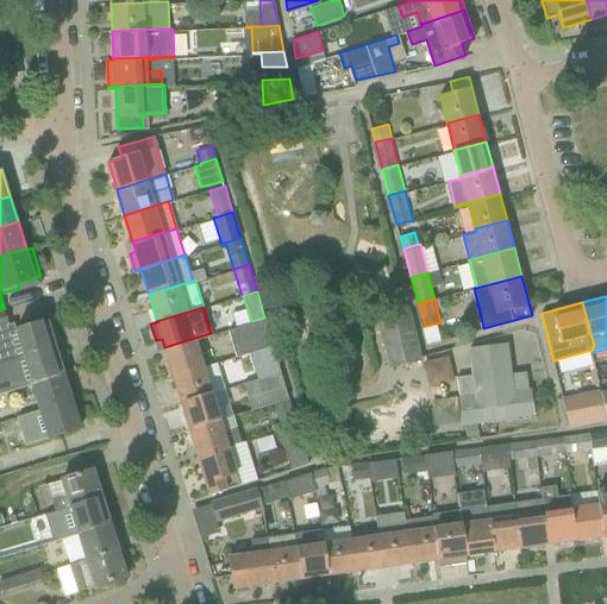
[(4,309),(0,309),(0,363),(56,345),(48,319),(19,328),(17,322),(10,325),(5,308),(4,309)]
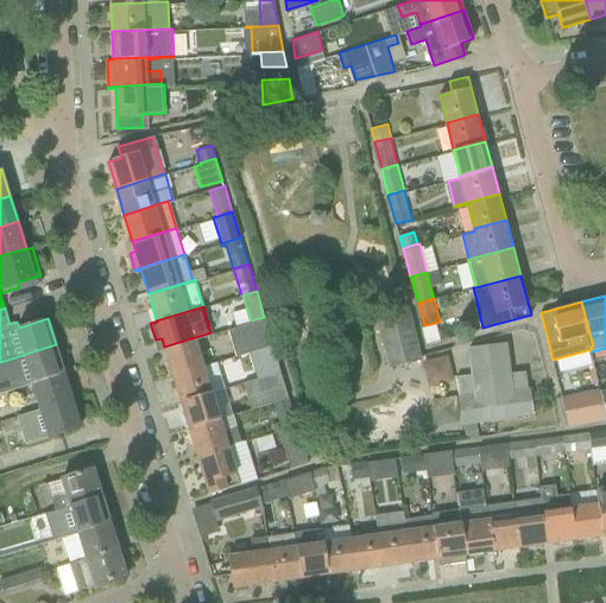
[(391,366),(422,359),(410,312),(380,319),(391,366)]
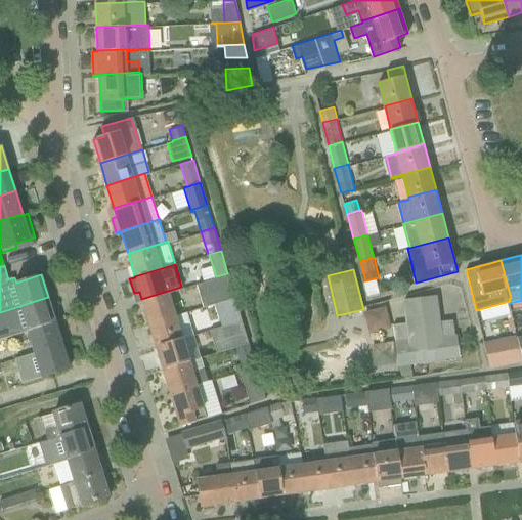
[(223,300),(234,296),(227,273),(216,276),(198,283),(204,305),(223,300)]
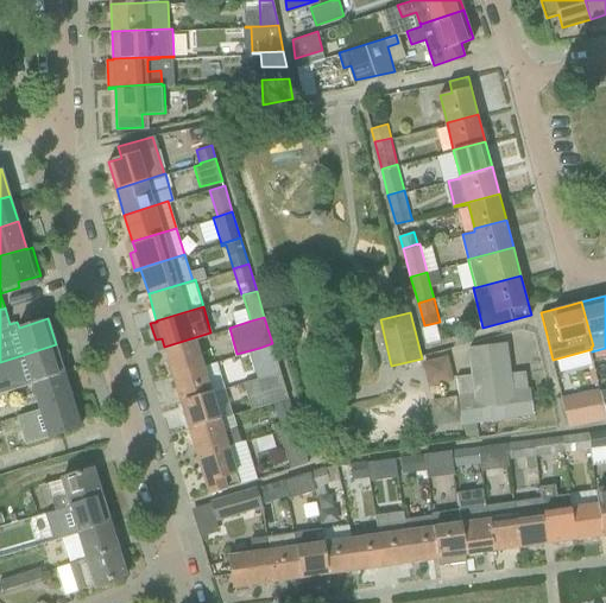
[(172,373),(203,365),(195,337),(164,347),(172,373)]
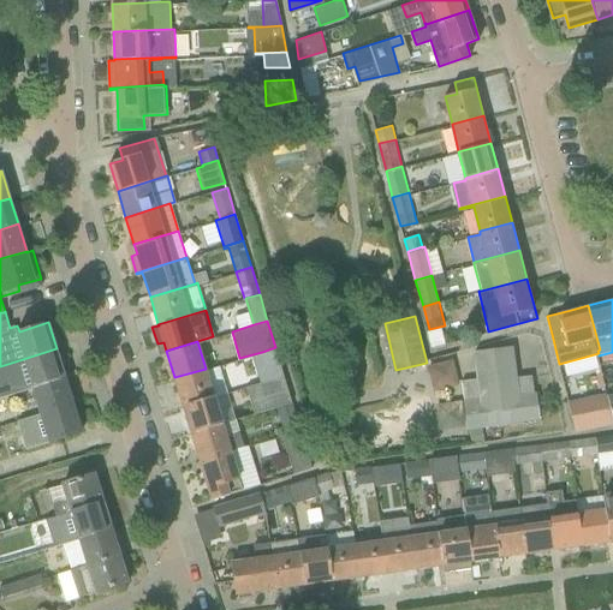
[(533,375),(517,377),(513,346),(475,352),(478,377),(463,380),(469,428),(540,418),(536,392),(535,392),(533,375)]
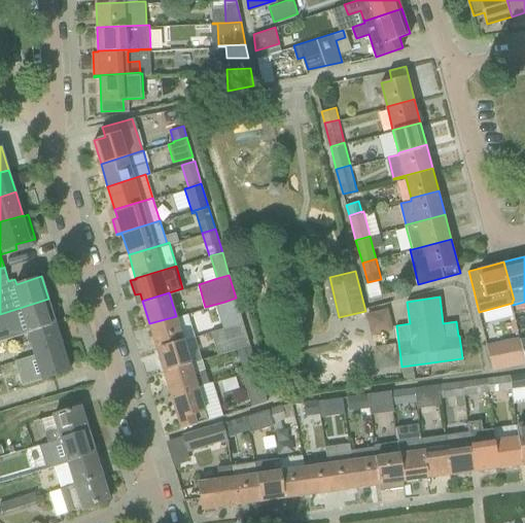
[(236,298),(224,302),(232,324),(243,321),(236,298)]
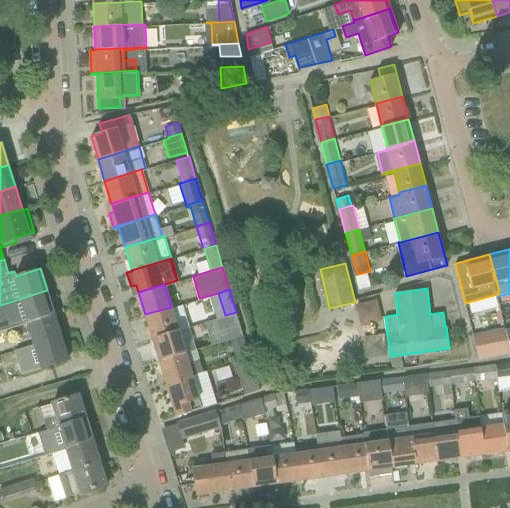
[(28,319),(54,312),(47,290),(0,305),(0,311),(2,318),(0,318),(0,328),(27,320),(27,319),(28,319)]
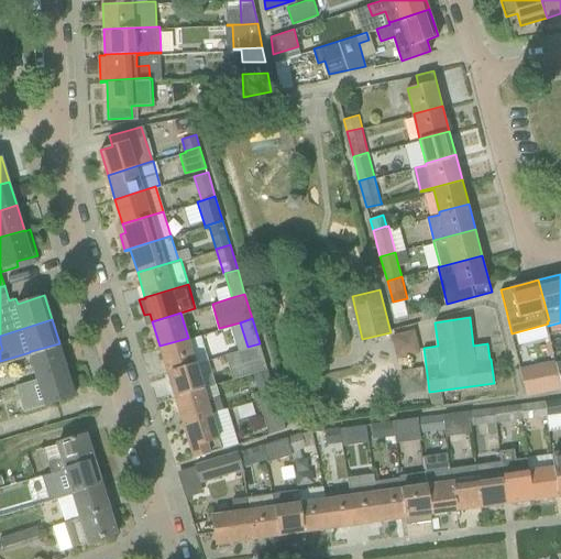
[(167,371),(196,362),(188,338),(160,346),(167,371)]
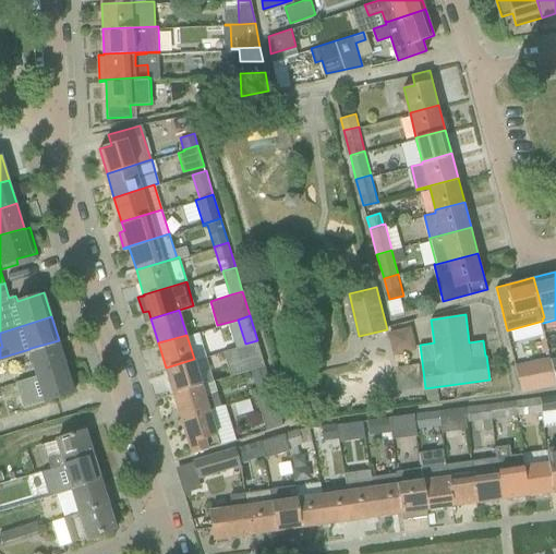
[(37,373),(67,364),(59,340),(31,348),(29,348),(29,349),(37,373)]
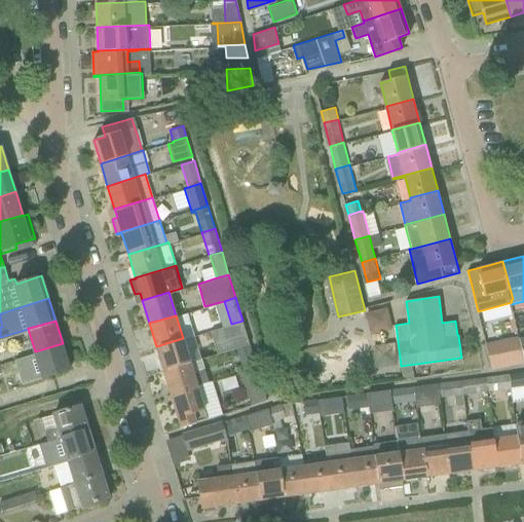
[(218,351),(249,342),(242,321),(231,324),(211,329),(218,351)]
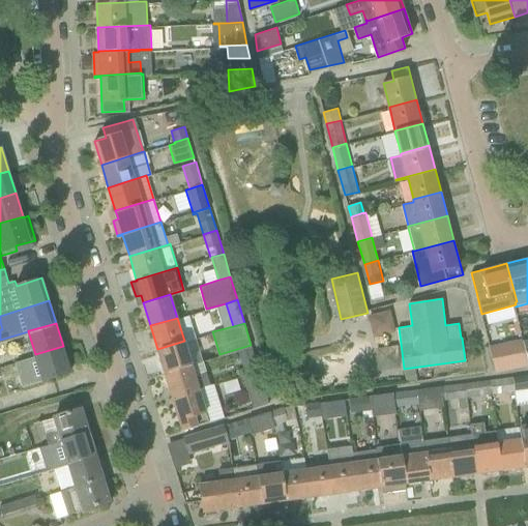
[(523,338),(496,343),(493,330),(488,332),(496,371),(527,364),(527,355),(523,338)]
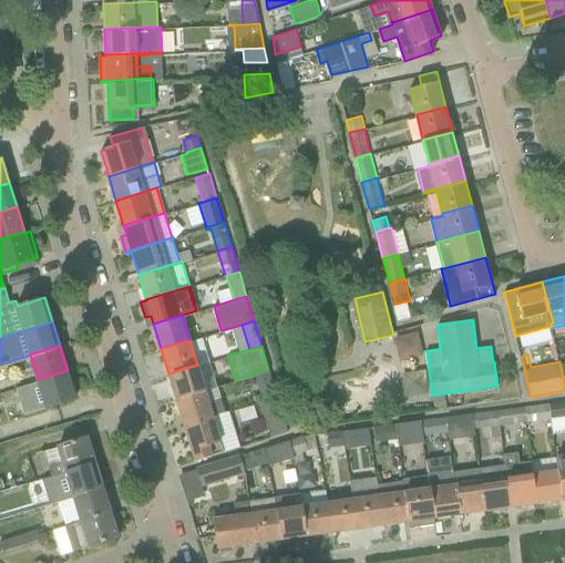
[(176,397),(204,389),(197,365),(168,374),(176,397)]
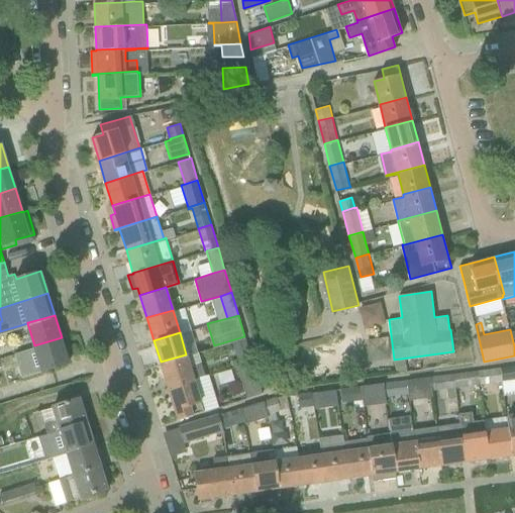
[(240,363),(251,360),(244,336),(214,345),(214,347),(233,341),(240,363)]
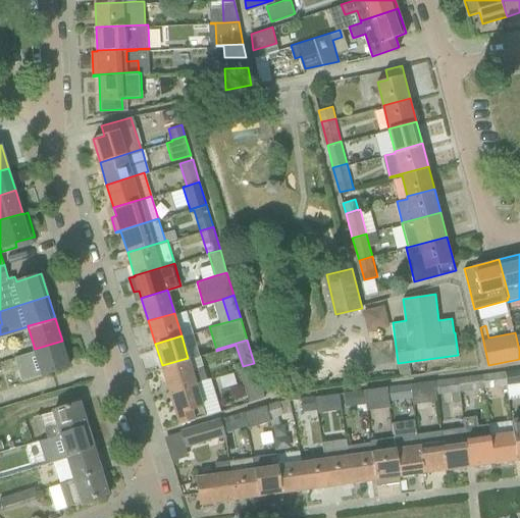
[(22,379),(69,365),(62,341),(35,349),(35,350),(15,356),(22,379)]
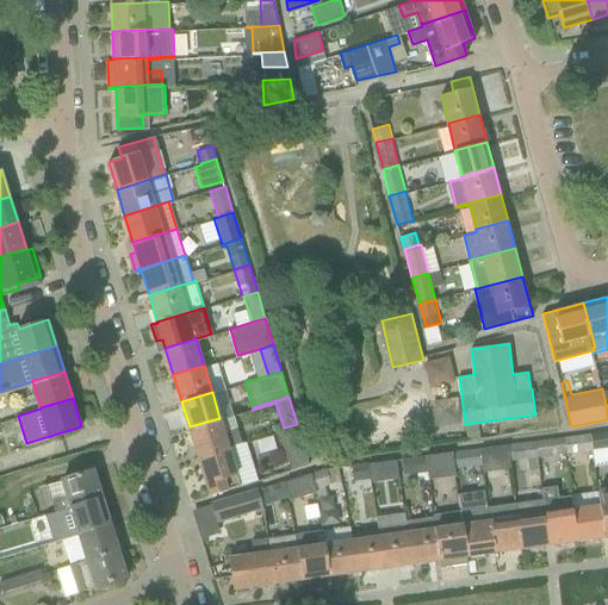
[(239,429),(224,434),(219,418),(190,426),(198,454),(242,441),(239,429)]
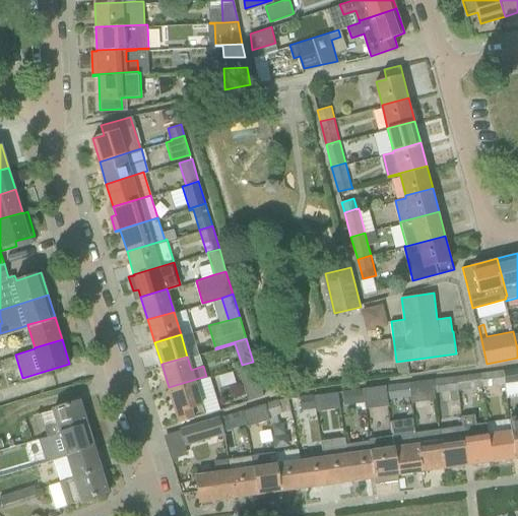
[(249,399),(263,395),(253,362),(242,365),(242,366),(239,367),(249,399)]
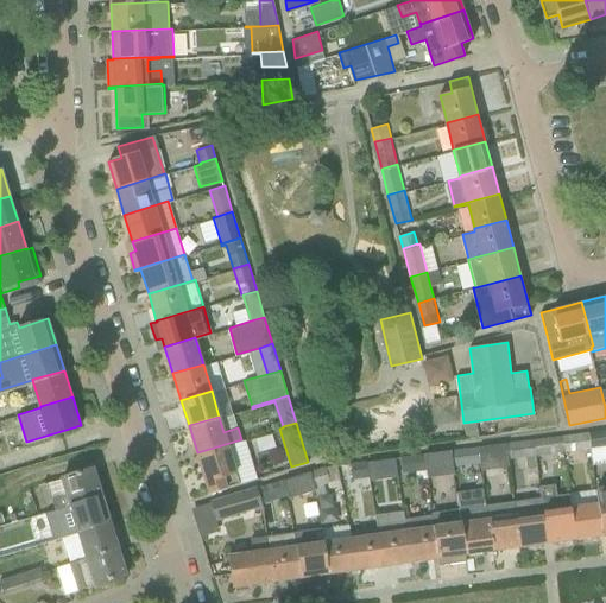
[(591,445),(605,443),(605,427),(588,431),(591,445)]
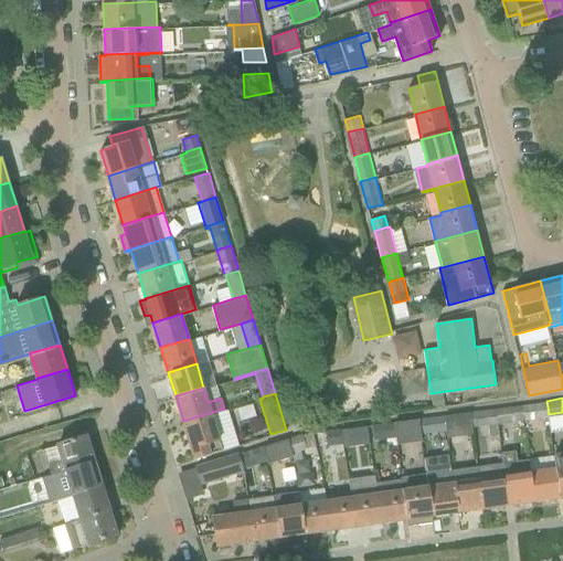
[(523,417),(549,414),(546,401),(521,404),(521,408),(523,417)]
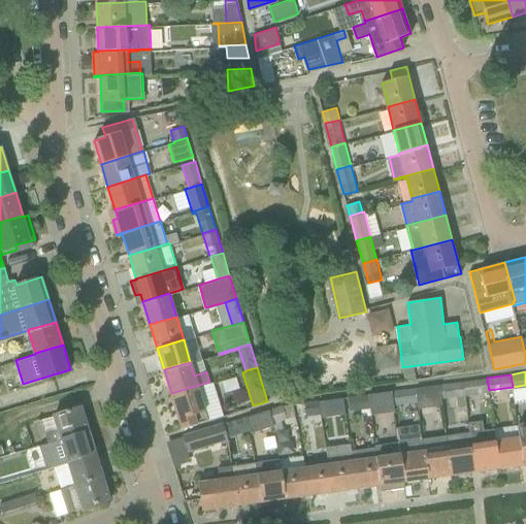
[(280,390),(290,387),(286,375),(275,379),(280,390)]
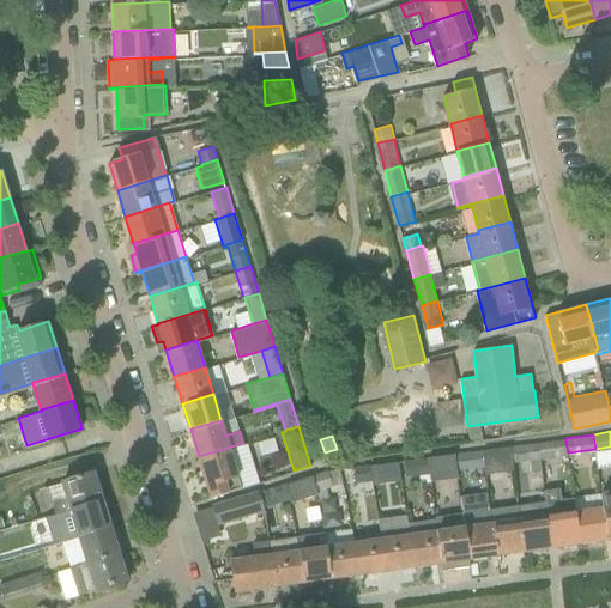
[(568,453),(566,442),(566,438),(538,442),(542,472),(543,472),(540,456),(568,453)]
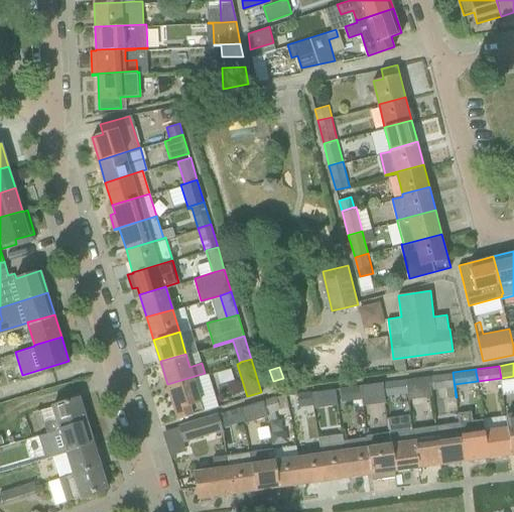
[(177,418),(219,405),(209,372),(205,373),(167,384),(177,418)]
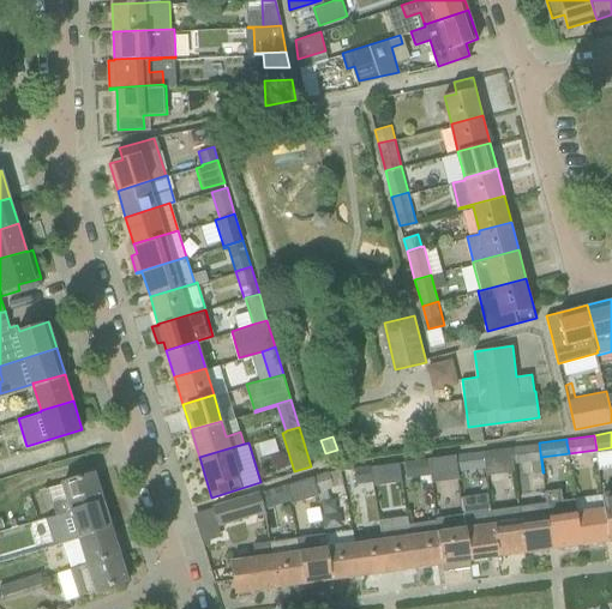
[(533,474),(543,472),(539,442),(511,446),(514,460),(531,458),(533,474)]
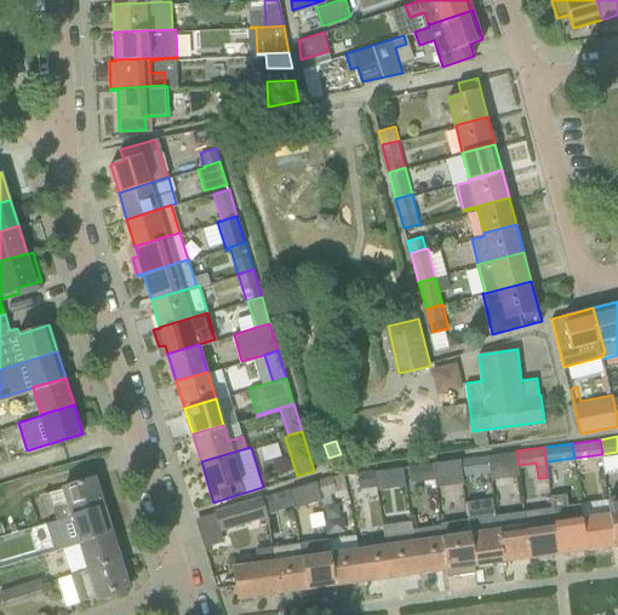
[(502,467),(519,465),(516,450),(488,454),(491,469),(493,487),(504,486),(502,467)]
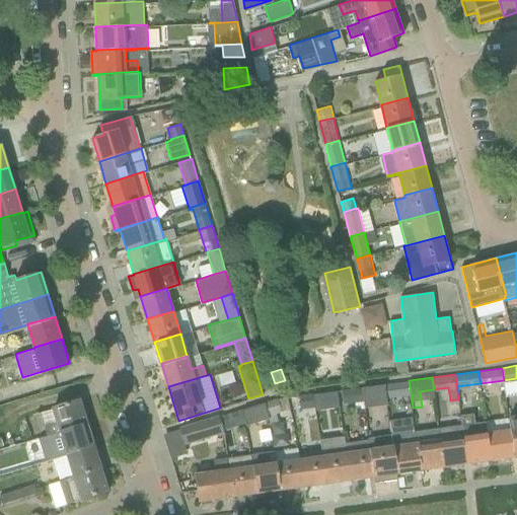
[(396,394),(411,392),(409,380),(395,381),(396,394)]
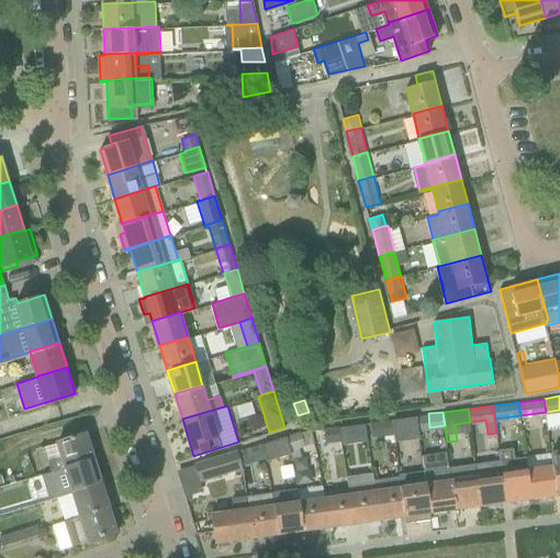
[(417,415),(391,419),(393,432),(393,433),(420,430),(420,428),(417,415)]
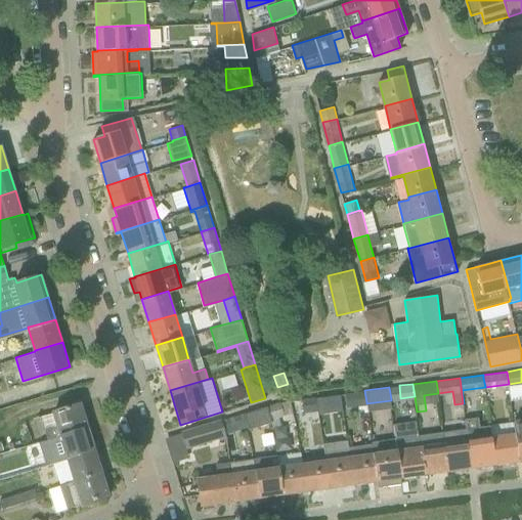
[(361,390),(346,392),(347,405),(362,403),(366,402),(364,390),(361,390)]
